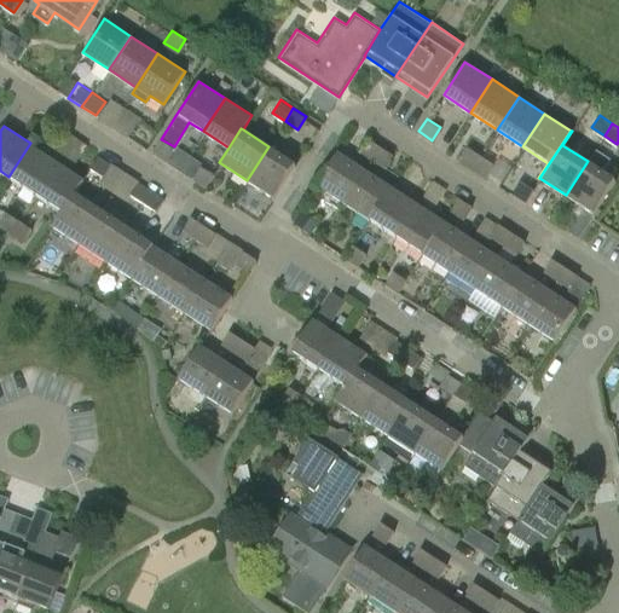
[(371,157),(380,145),(366,137),(359,149),(371,157)]
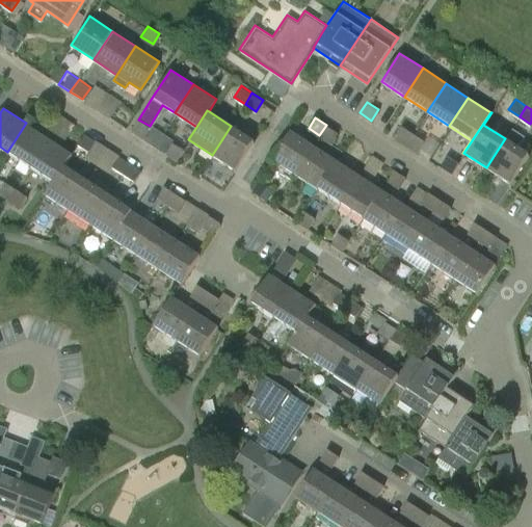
[(138,120),(131,129),(142,137),(150,126),(138,120)]
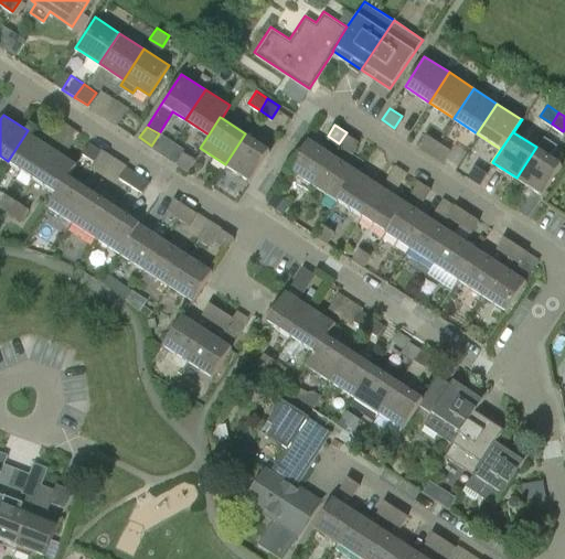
[(52,147),(28,130),(8,161),(32,176),(52,147)]
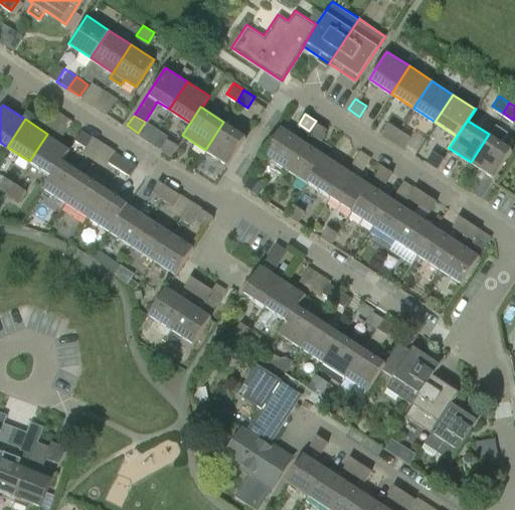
[(316,121),(309,131),(320,138),(326,127),(316,121)]
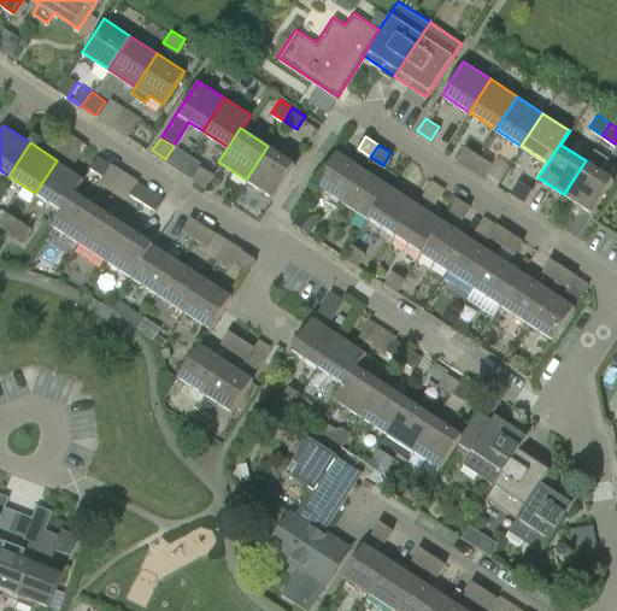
[(268,146),(246,180),(272,197),(294,164),(268,146)]
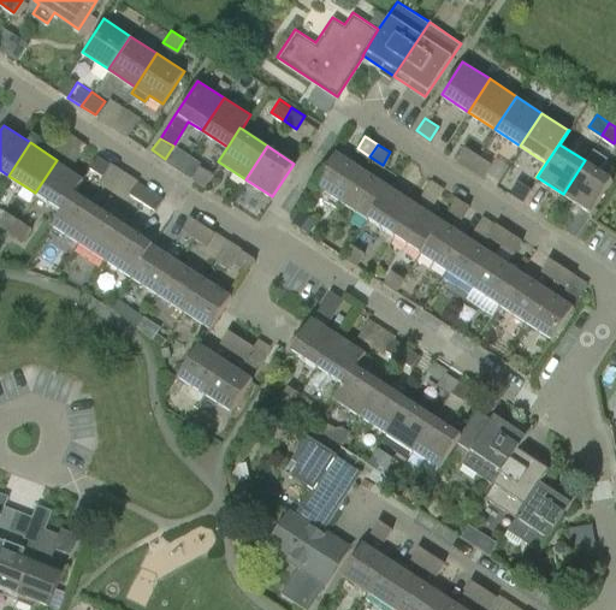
[(457,158),(469,165),(478,153),(466,146),(457,158)]
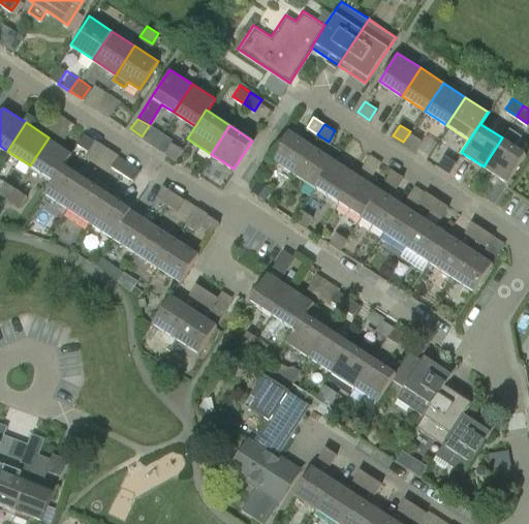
[(509,126),(502,137),(484,166),(506,182),(525,153),(514,146),(522,133),(509,126)]
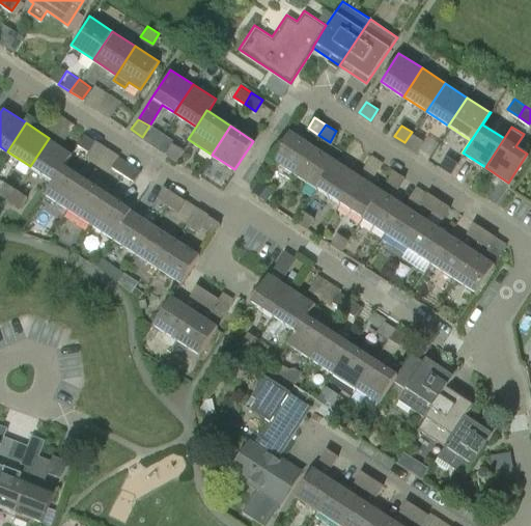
[(294,172),(312,144),(289,129),(271,158),(294,172)]
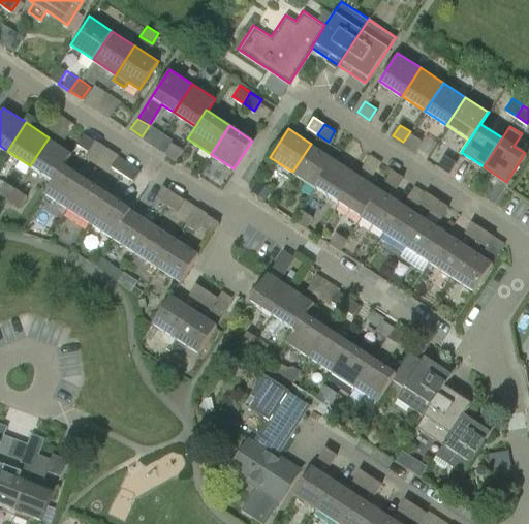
[(95,139),(85,131),(84,131),(76,142),(88,150),(95,139)]
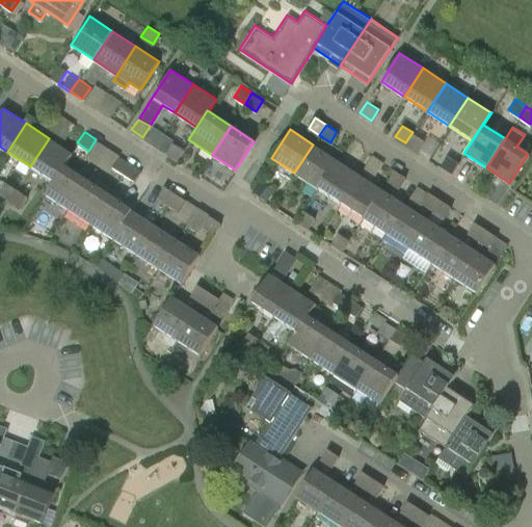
[(423,139),(413,132),(405,142),(416,150),(423,139)]
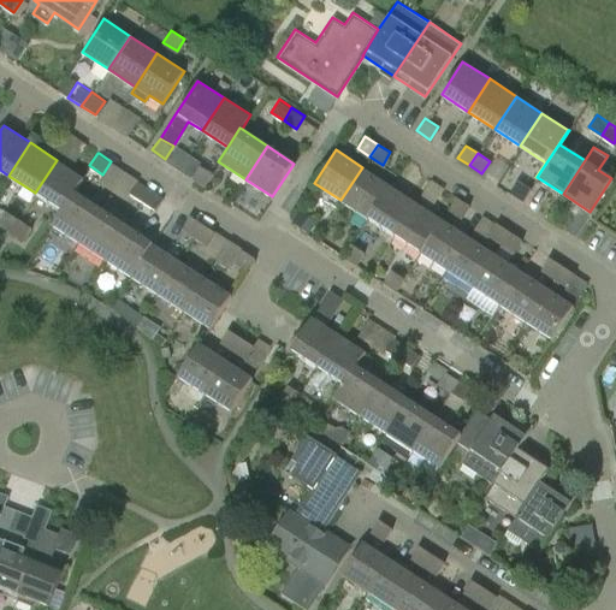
[(61,209),(75,190),(83,177),(57,160),(35,193),(60,209),(61,209)]
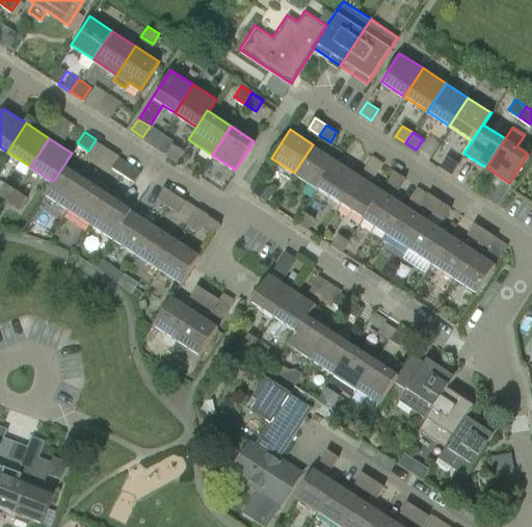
[(185,150),(171,141),(165,152),(179,160),(185,150)]
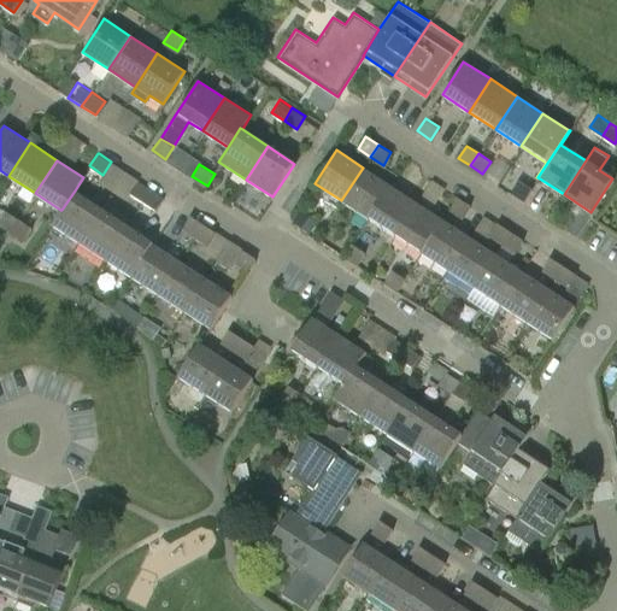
[(389,184),(363,168),(341,200),(368,218),(389,184)]
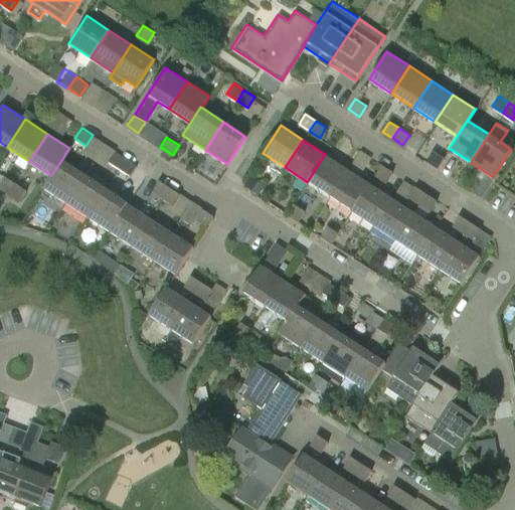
[(119,167),(126,156),(115,150),(108,160),(119,167)]
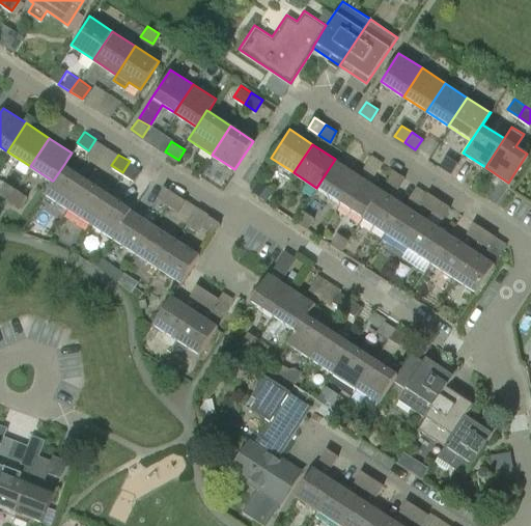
[(439,165),(450,172),(457,162),(446,155),(439,165)]
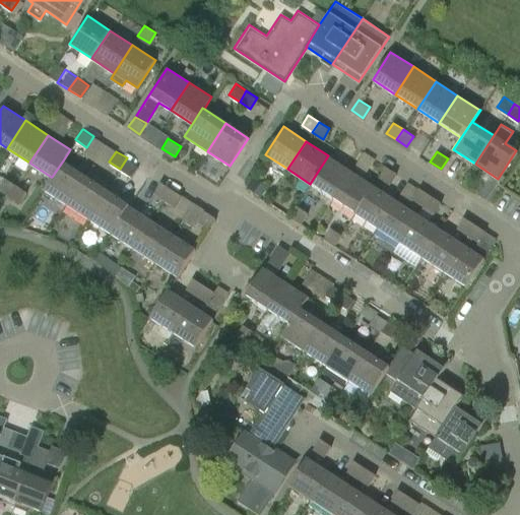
[(310,184),(332,198),(350,171),(328,155),(310,184)]
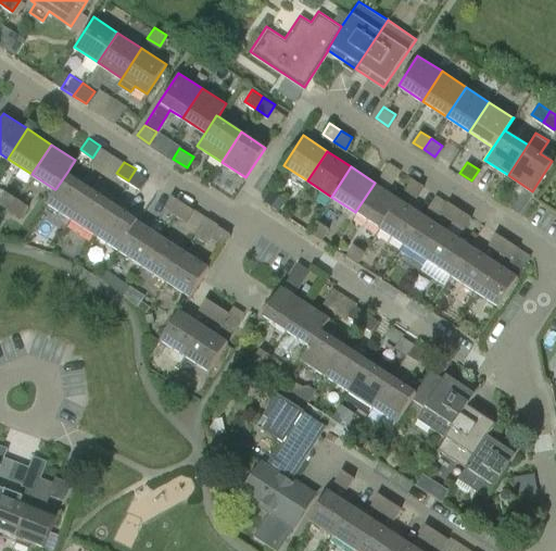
[(136,168),(128,180),(139,188),(147,176),(136,168)]
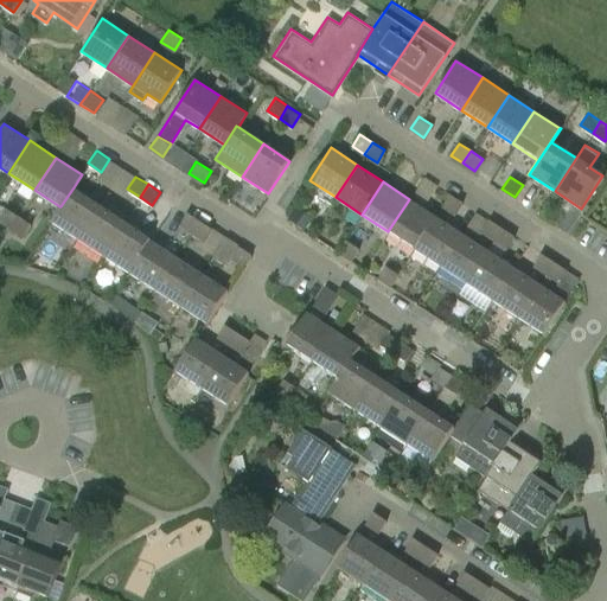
[(98,204),(74,187),(61,206),(59,206),(50,219),(77,237),(98,204)]
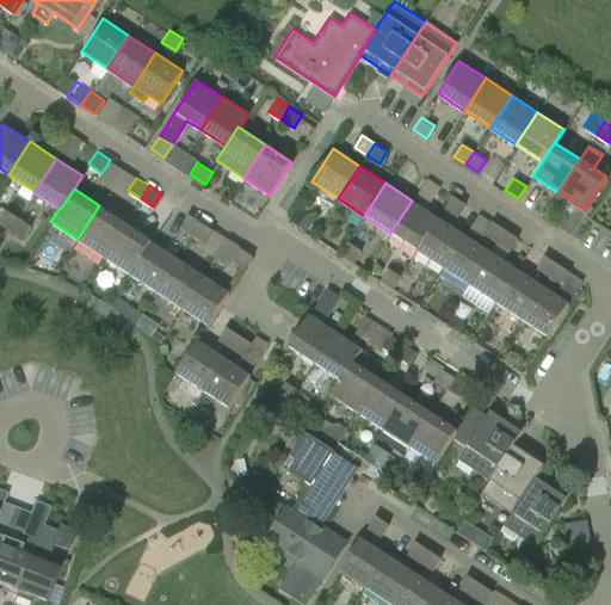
[(466,202),(452,193),(451,193),(444,205),(458,214),(466,202)]
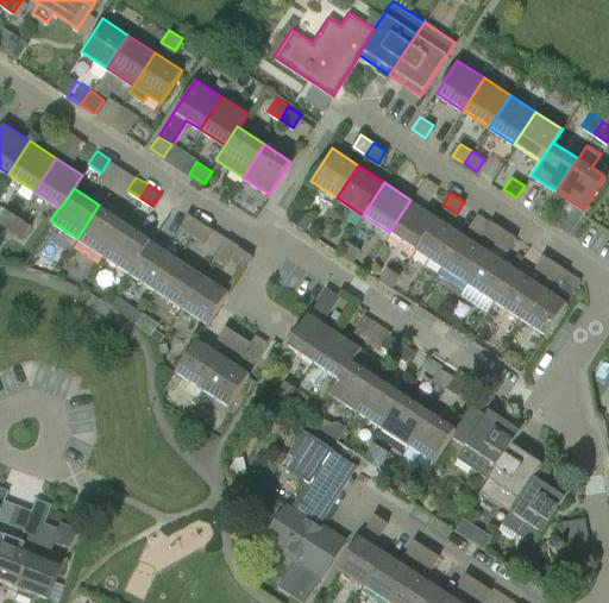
[(410,200),(389,232),(415,250),(426,233),(426,232),(437,217),(410,200)]
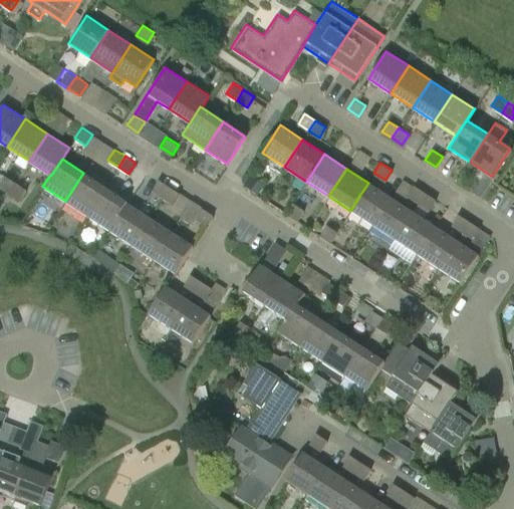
[(87,215),(105,188),(83,173),(65,201),(87,215)]
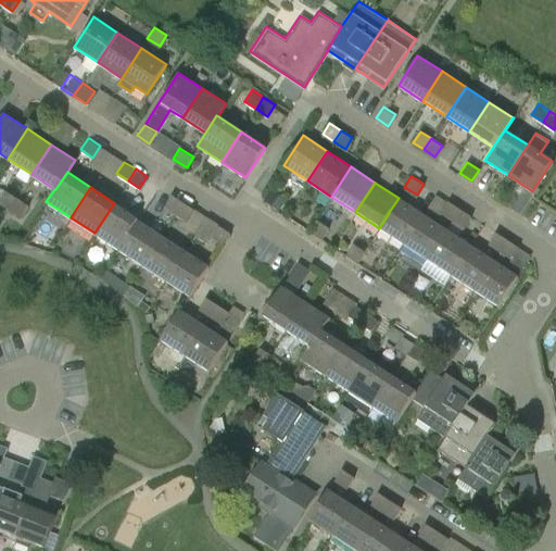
[(175,212),(182,201),(172,193),(164,204),(175,212)]
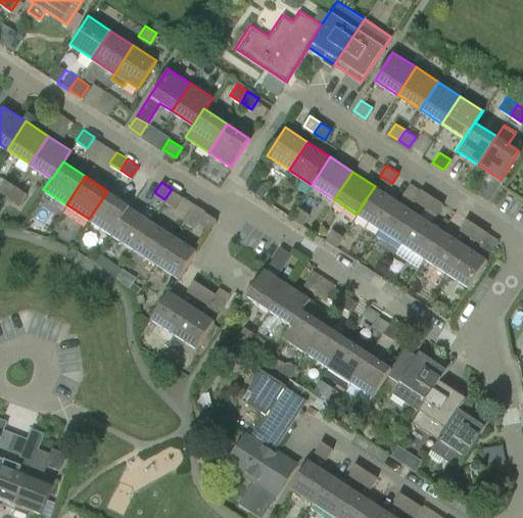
[(396,200),(375,186),(366,199),(366,200),(357,215),(378,228),(396,200)]
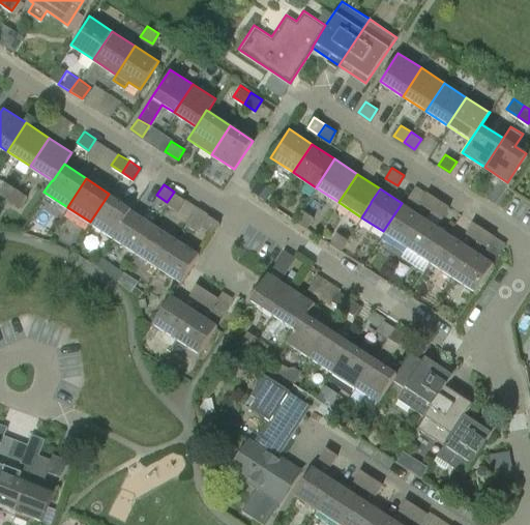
[(431,208),(438,198),(427,191),(419,202),(431,208)]
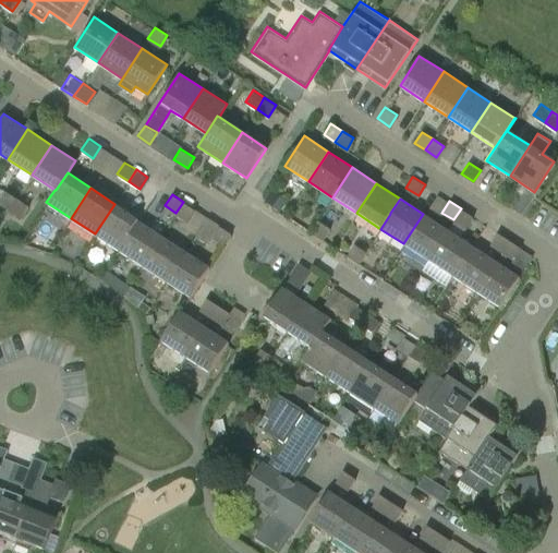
[(183,202),(176,213),(187,220),(195,209),(183,202)]
